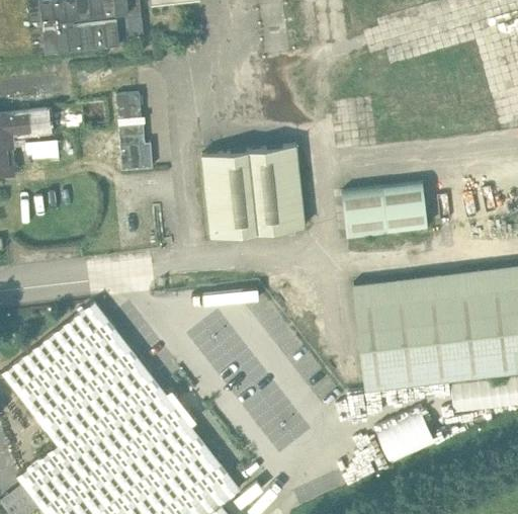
[(144,41),(138,0),(25,0),(28,24),(54,21),(55,26),(29,29),(32,55),(144,41)]
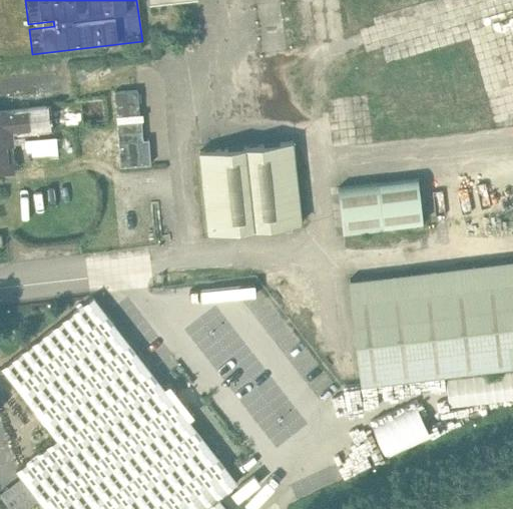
[(115,96),(117,120),(139,119),(138,94),(115,96)]
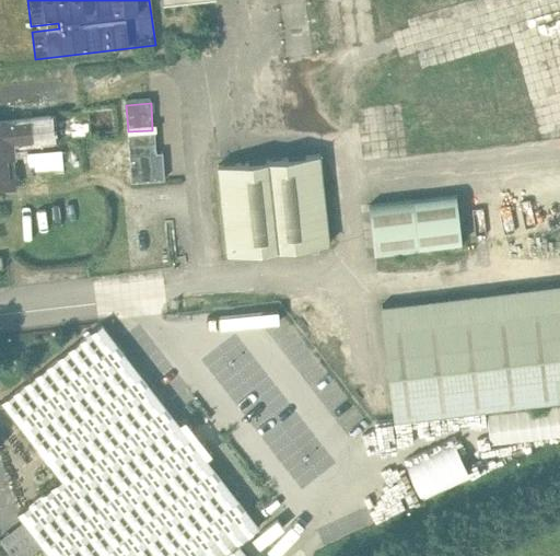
[(56,118),(0,124),(0,182),(8,182),(4,149),(59,143),(56,118)]
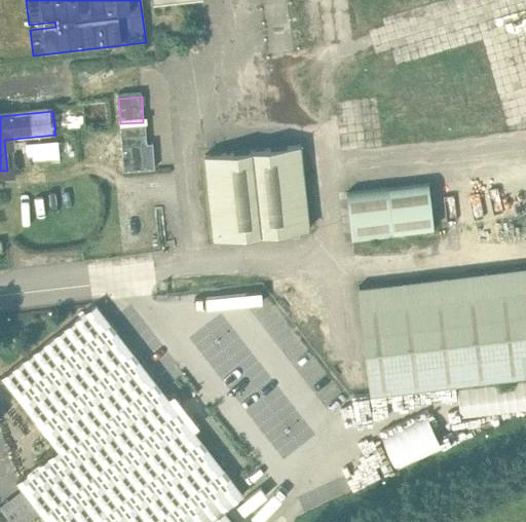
[(120,127),(124,175),(155,172),(153,147),(147,147),(145,126),(120,127)]
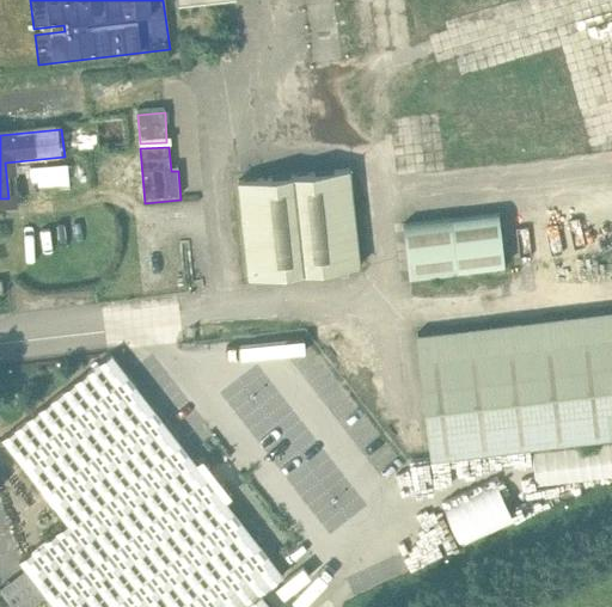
[(360,269),(350,172),(238,184),(249,281),(360,269)]
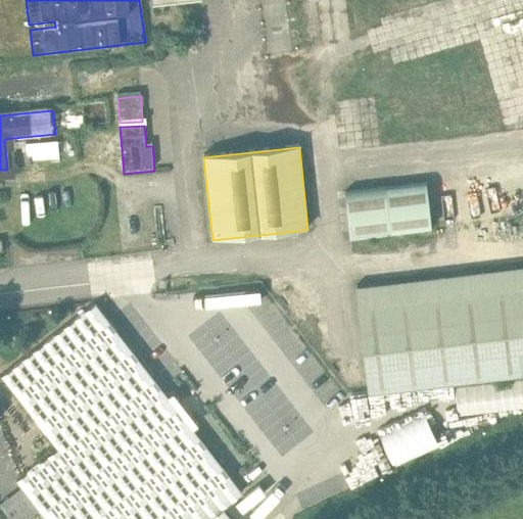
[(343,196),(348,242),(430,233),(425,187),(343,196)]
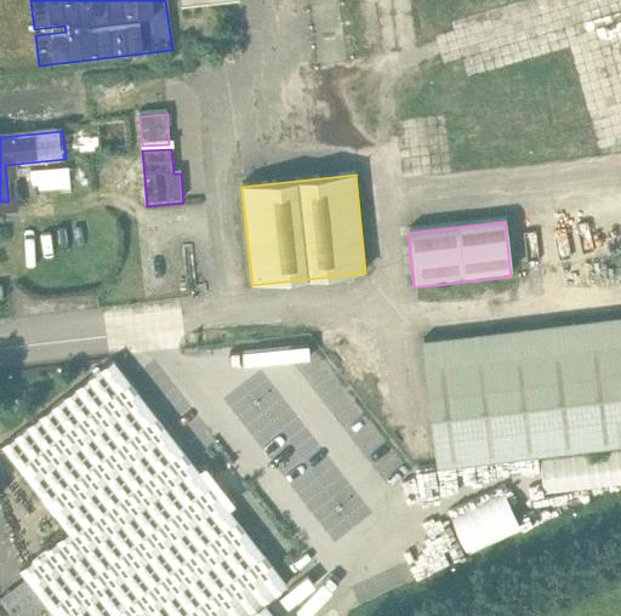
[(620,343),(425,368),(437,468),(437,469),(620,446),(620,343)]
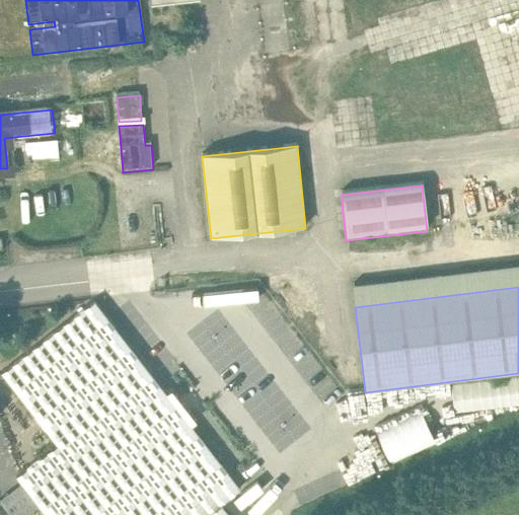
[(94,303),(2,376),(57,447),(16,480),(44,514),(228,514),(221,506),(240,492),(94,303)]
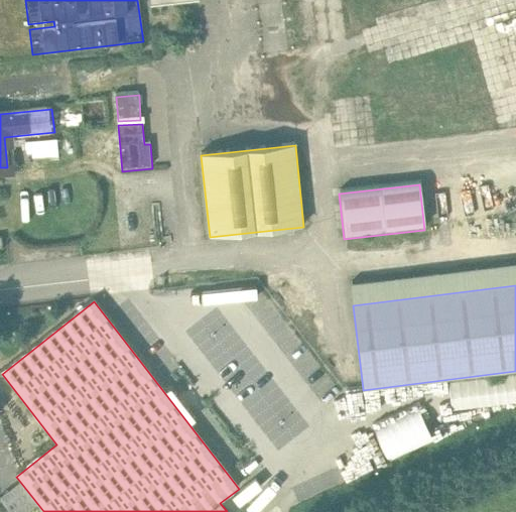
[(515,373),(447,381),(452,413),(515,406),(515,373)]
